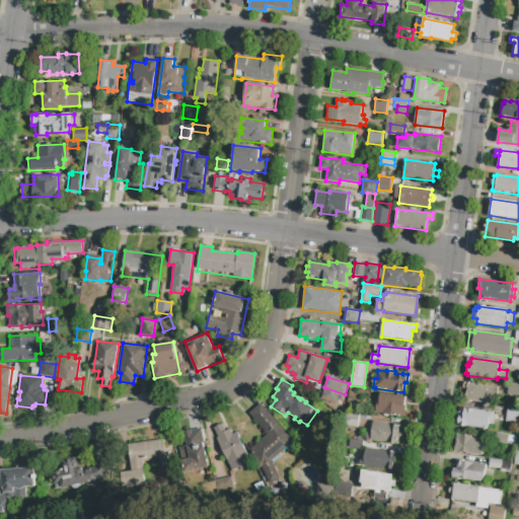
[(509,383),(518,384),(518,395),(508,394),(509,383)]
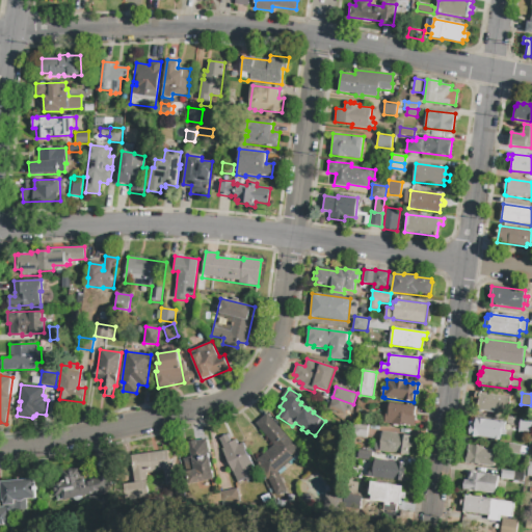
[(510,398),(508,415),(478,411),(479,399),(475,398),(476,394),(480,394),(510,398)]
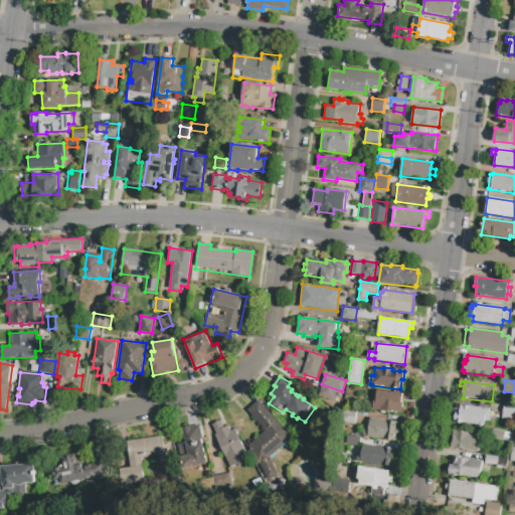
[(377,394),(377,390),(403,393),(400,413),(373,409),(374,394),(377,394)]
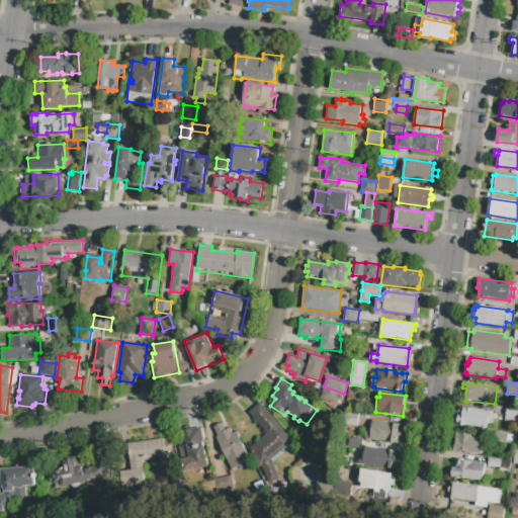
[(279,479),(268,483),(258,457),(250,448),(266,435),(247,415),(260,403),(292,438),(275,454),(278,456),(273,461),(271,459),(279,479)]
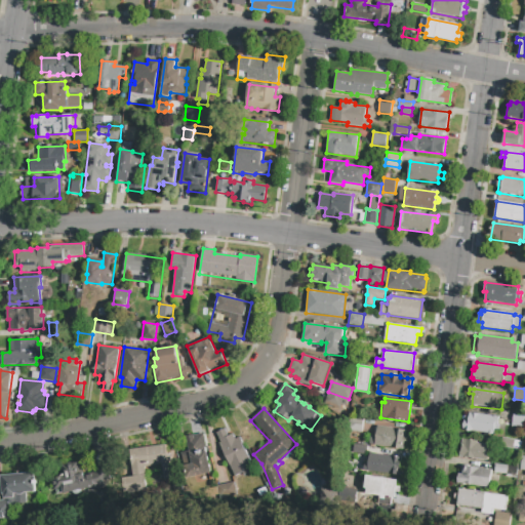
[(494,430),(494,434),(463,430),(465,420),(469,420),(470,413),(498,417),(497,430),(494,430)]
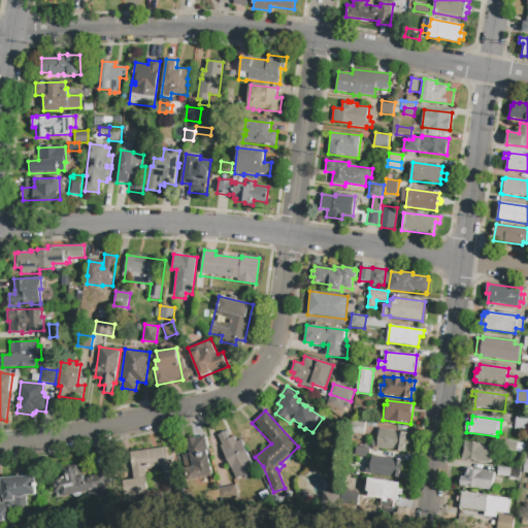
[(516,416),(527,418),(526,432),(515,430),(516,416)]
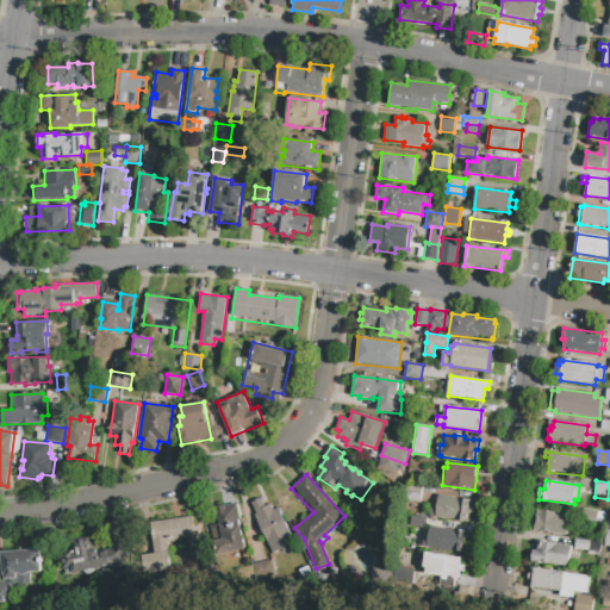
[(422,502),(406,500),(408,486),(423,487),(422,502)]
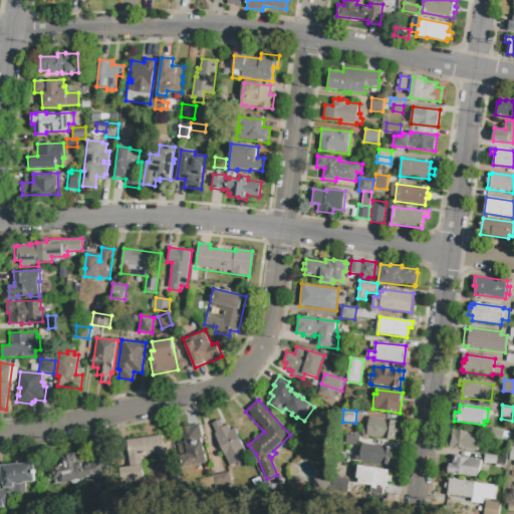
[(368,436),(361,435),(362,427),(369,428),(370,418),(398,421),(397,427),(399,427),(398,434),(396,434),(395,441),(367,437),(368,436)]
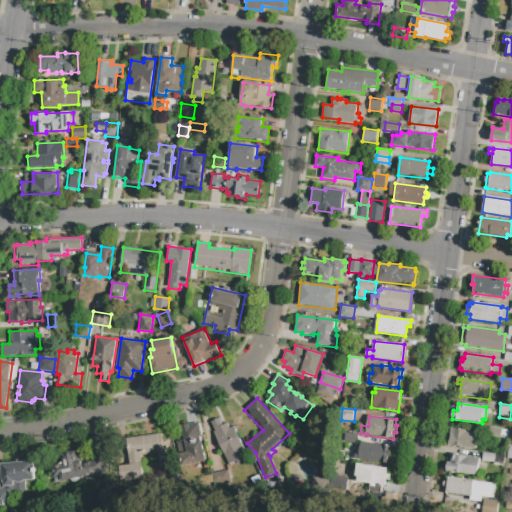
[(229,429),(233,427),(247,456),(244,457),(245,461),(237,465),(235,462),(229,465),(215,436),(218,434),(211,422),(219,418),(223,425),(227,423),(229,429)]
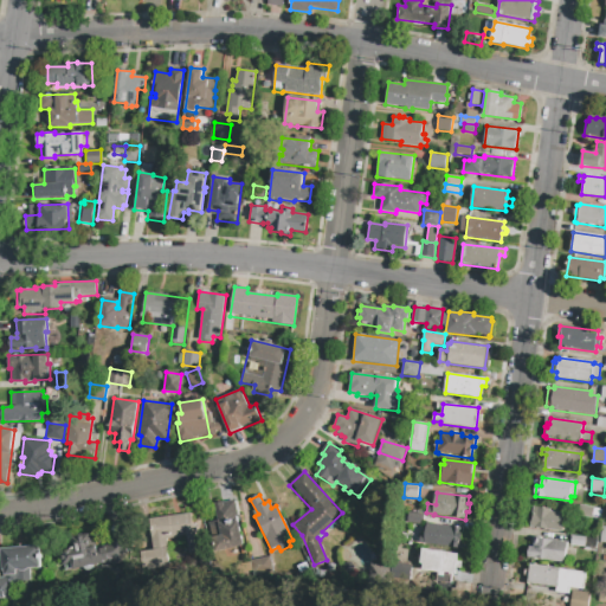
[(219,521),(216,504),(234,500),(244,547),(224,550),(221,537),(213,539),(210,523),(219,521)]
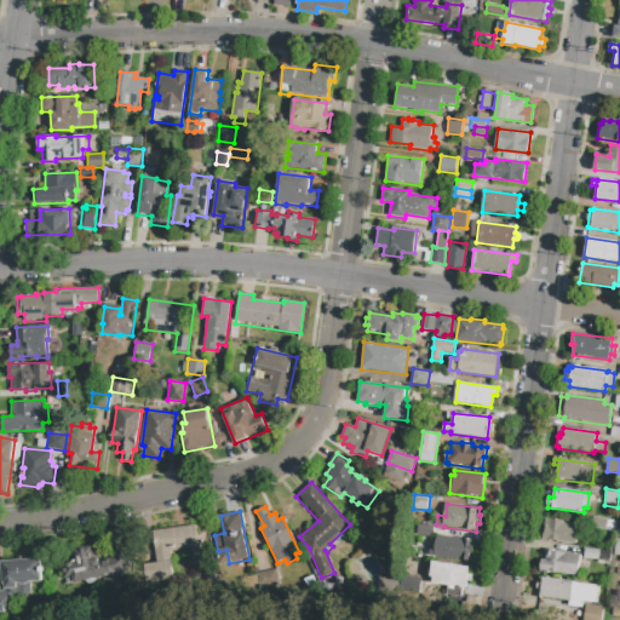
[(592,517),(608,520),(607,530),(591,528),(592,517)]
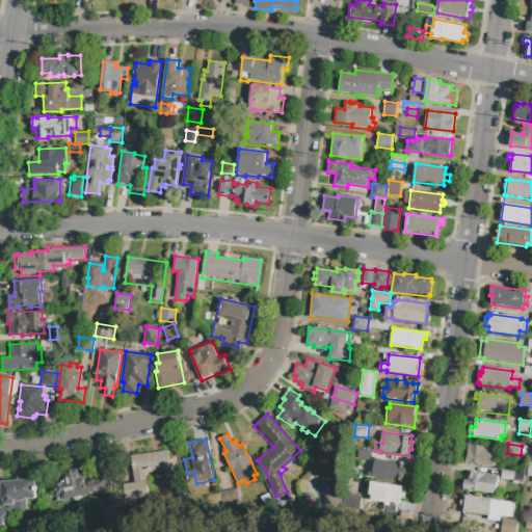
[(469,445),(484,447),(484,449),(497,451),(495,460),(498,460),(497,467),(495,466),(495,467),(466,463),(469,445)]
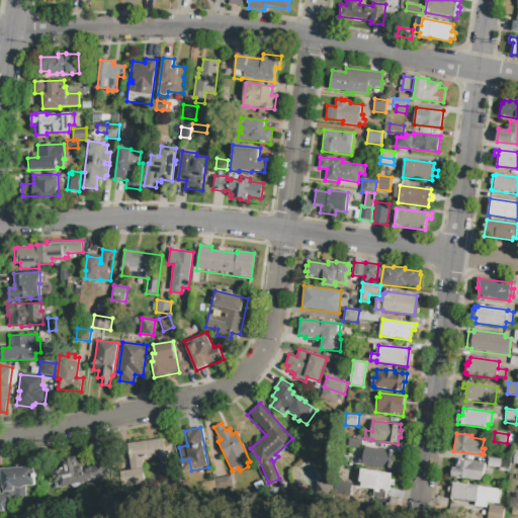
[(350,438),(363,440),(362,449),(349,447),(350,438)]
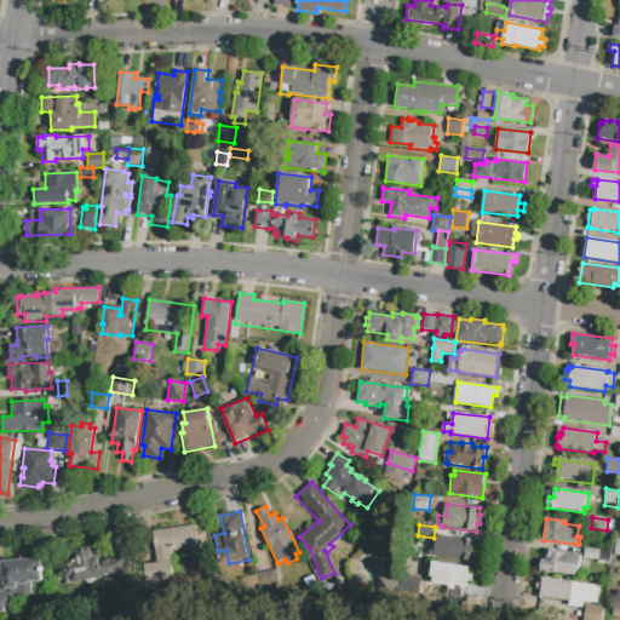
[(196,526),(199,545),(204,545),(206,564),(194,566),(193,549),(171,552),(174,578),(162,580),(164,583),(147,584),(144,564),(158,563),(153,532),(196,526)]
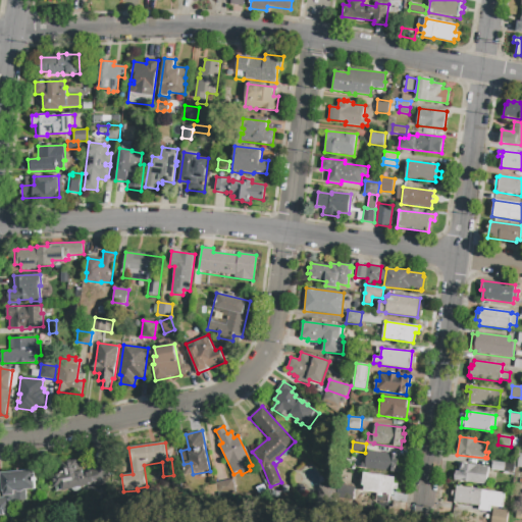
[(368,451),(401,455),(398,473),(366,469),(368,451)]
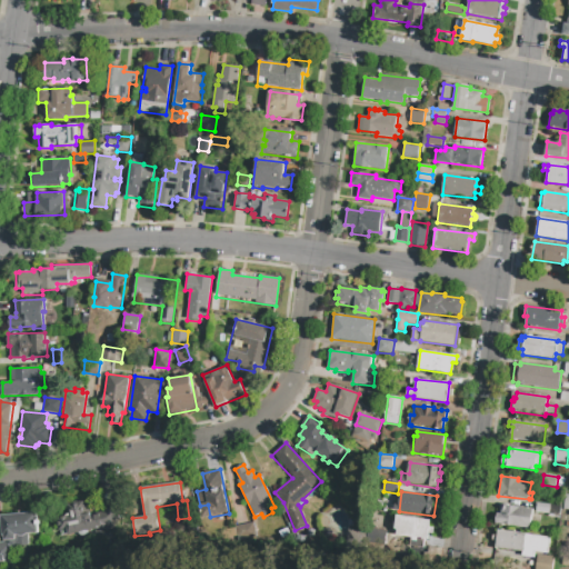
[(91,515),(105,513),(103,509),(115,508),(116,511),(117,511),(120,527),(115,527),(115,529),(102,531),(102,529),(69,535),(68,530),(59,532),(56,519),(71,516),(69,505),(83,501),(85,505),(89,503),(91,515)]
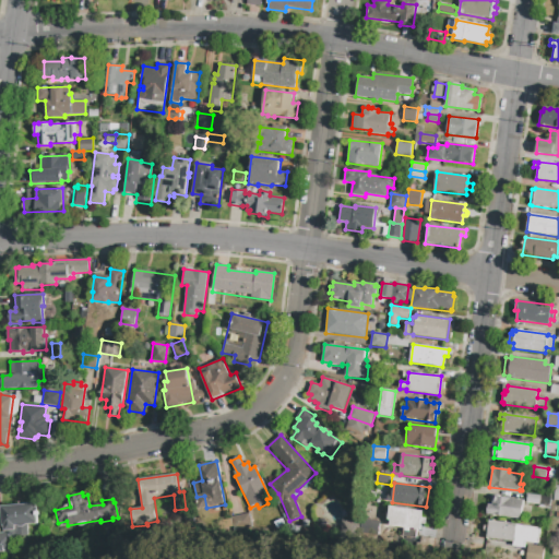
[(550,498),(549,509),(538,508),(538,504),(526,503),(527,495),(540,496),(540,497),(550,498)]
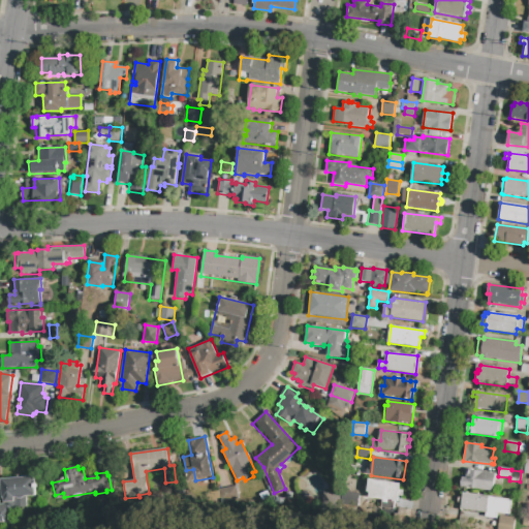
[(468,471),(471,472),(471,470),(496,473),(494,492),(469,489),(469,488),(461,487),(462,478),(467,478),(468,471)]
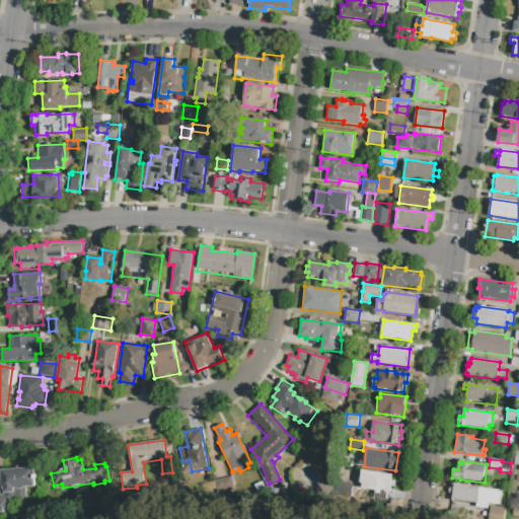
[(0,495),(4,495),(4,489),(2,489),(1,470),(33,467),(34,486),(25,487),(26,499),(11,500),(12,513),(0,513),(0,495)]
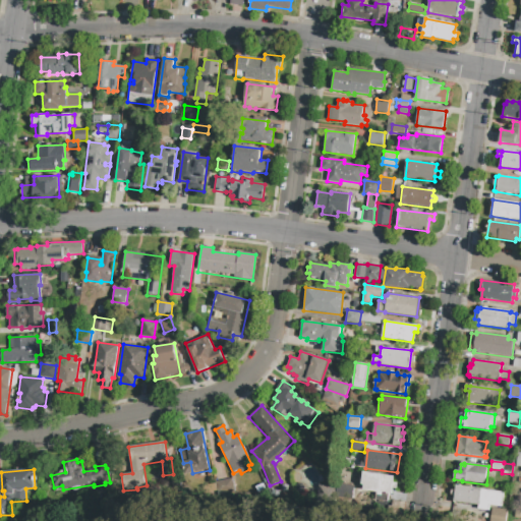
[(394,476),(393,483),(397,483),(396,491),(392,490),(392,493),(382,491),(382,493),(361,489),(364,472),(385,474),(384,475),(394,476)]
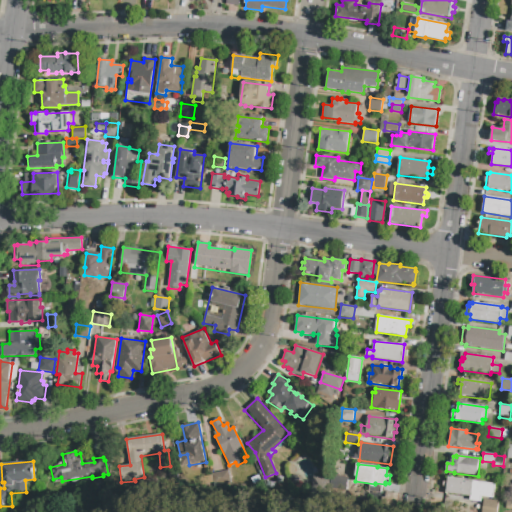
[(199,478),(210,476),(210,474),(228,470),(231,483),(213,487),(212,486),(201,488),(199,478)]
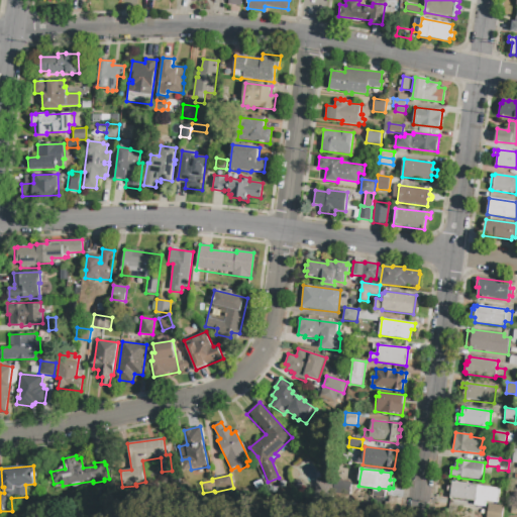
[(317,482),(334,484),(332,500),(315,498),(317,482)]
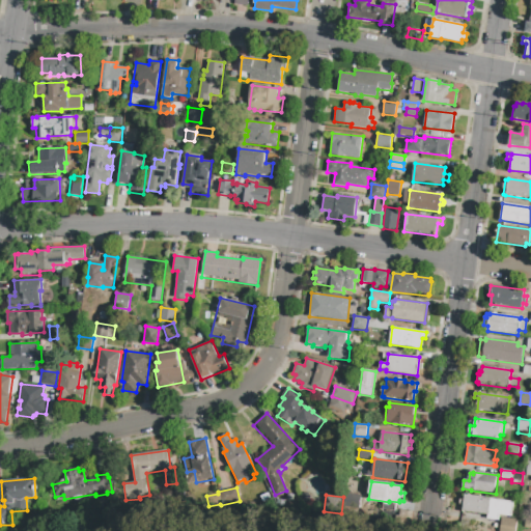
[(465,495),(513,501),(511,518),(499,516),(499,521),(488,519),(488,514),(463,511),(465,495)]
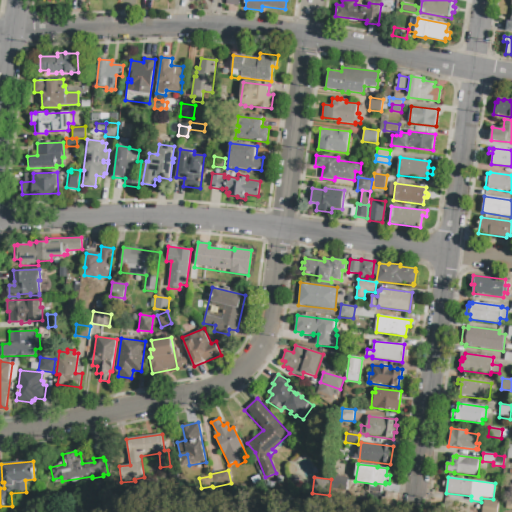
[(385,492),(398,493),(397,507),(384,506),(385,492)]
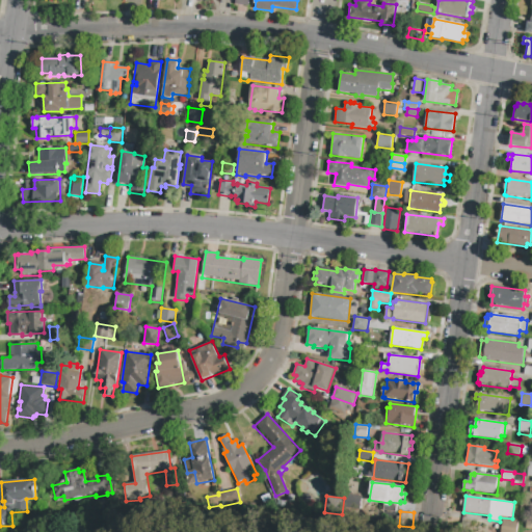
[(501,531),(503,519),(519,521),(515,531),(501,531)]
